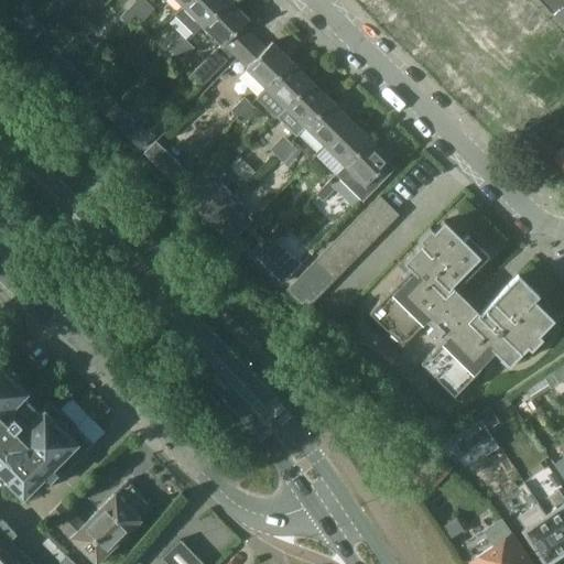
[(128,23),(134,17),(147,3),(143,0),(137,0),(121,17),(128,23)]
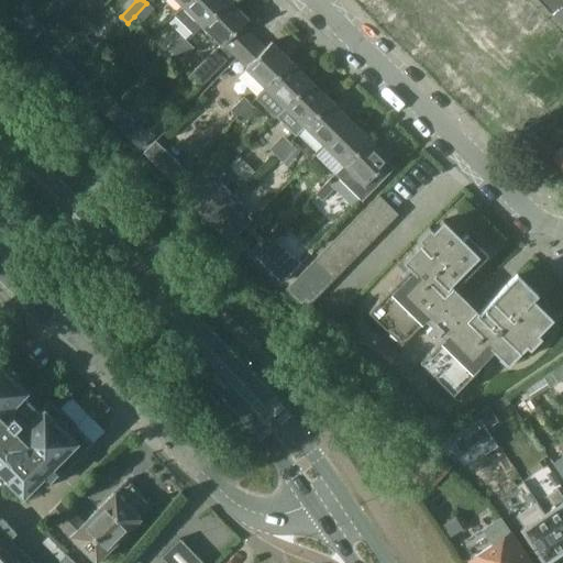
[(188,0),(183,7),(174,15),(194,35),(202,26),(228,0),(227,0),(188,0)]
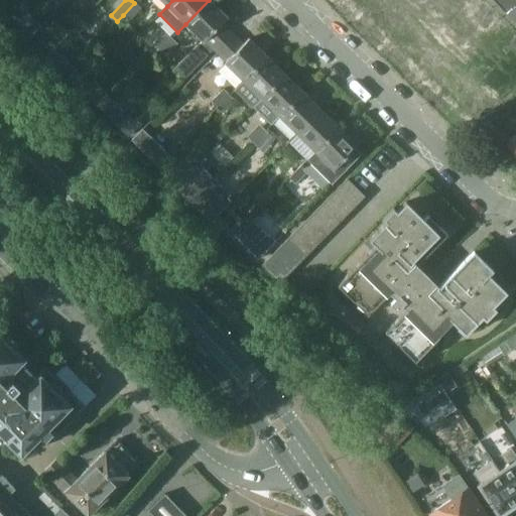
[(197,45),(174,68),(184,78),(213,49),(215,51),(232,33),(231,31),(227,27),(222,23),(227,18),(209,0),(185,24),(203,40),(197,46),(197,45)]
